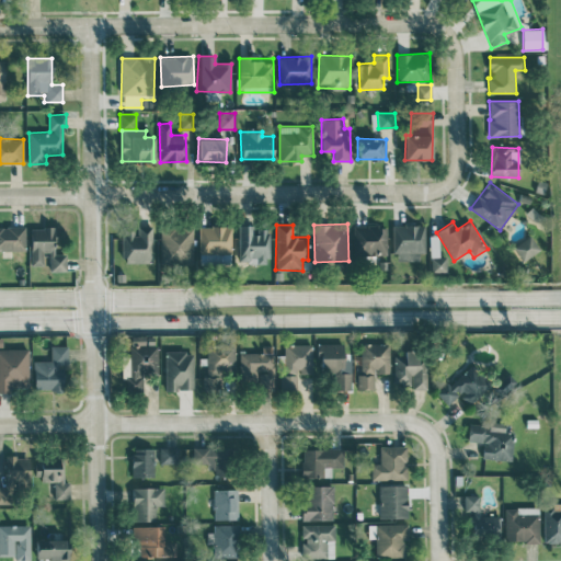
[(423,225),(395,225),(395,261),(423,260),(423,225)]
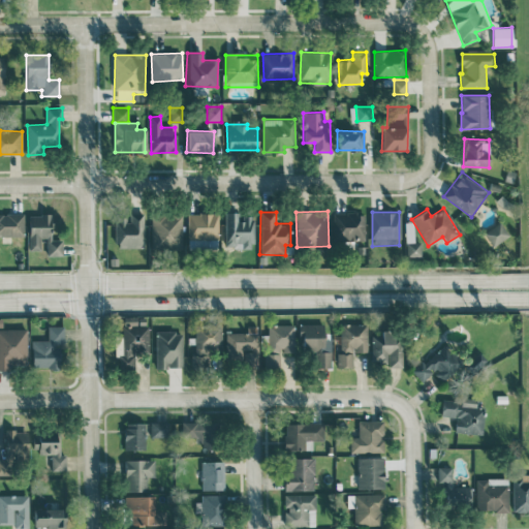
[(0,213),(0,236),(24,236),(23,213),(0,213)]
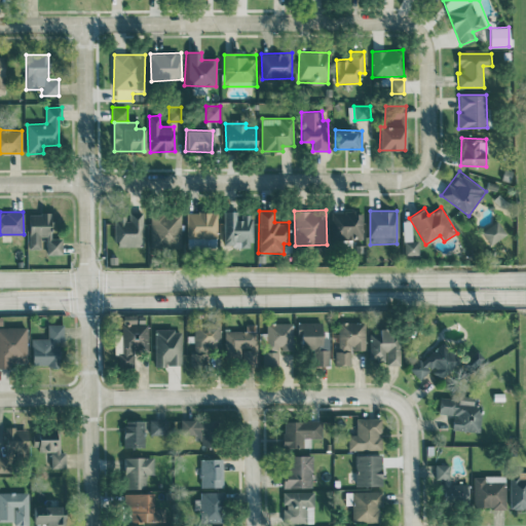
[(143,246),(143,212),(128,212),(128,216),(115,217),(115,247),(143,246)]
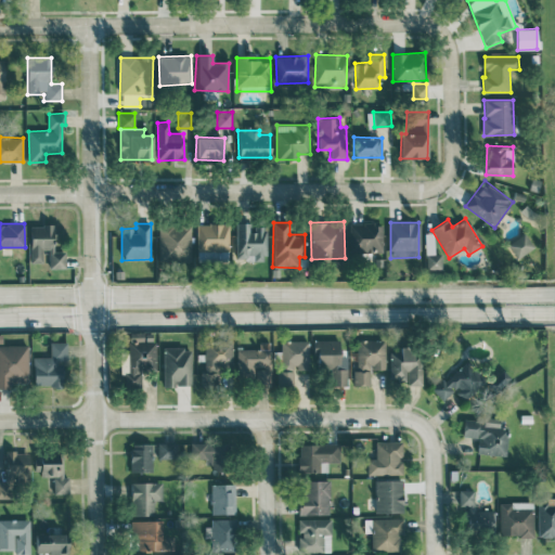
[(159,261),(192,260),(191,223),(158,224),(159,261)]
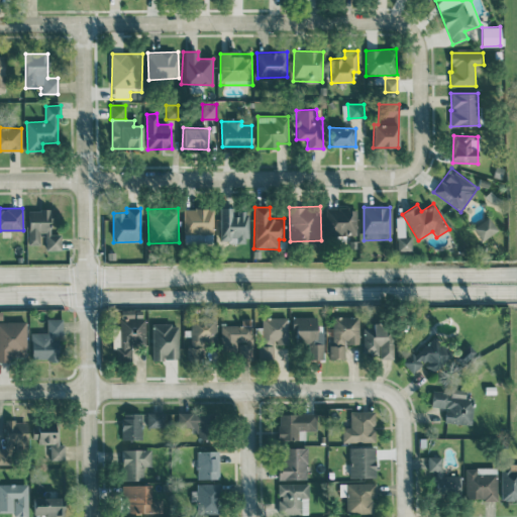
[(184,244),(213,244),(213,208),(184,209),(184,244)]
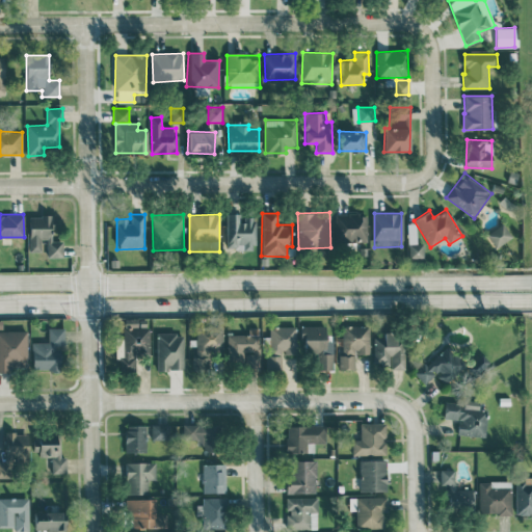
[(255,217),(241,218),(241,214),(224,214),(225,248),(256,247),(255,217)]
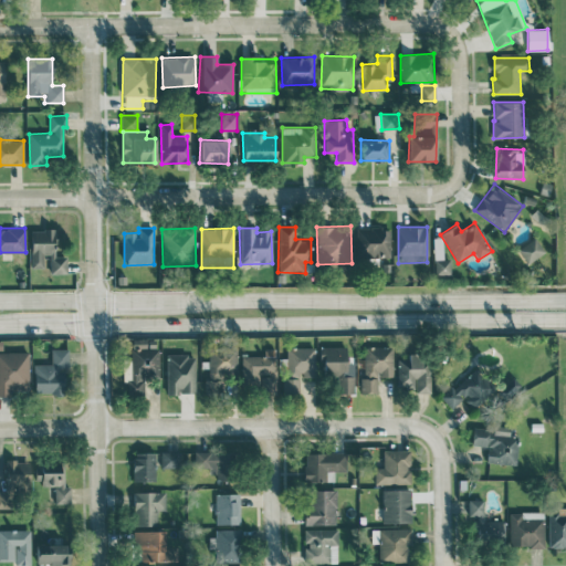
[(356,228),(356,258),(391,257),(391,228),(356,228)]
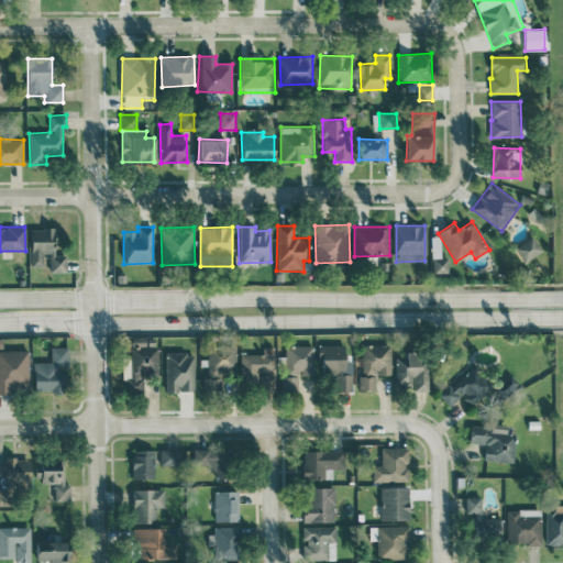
[(54,228),(30,228),(30,266),(43,266),(43,254),(50,254),(50,273),(66,273),(66,254),(54,254),(54,228)]
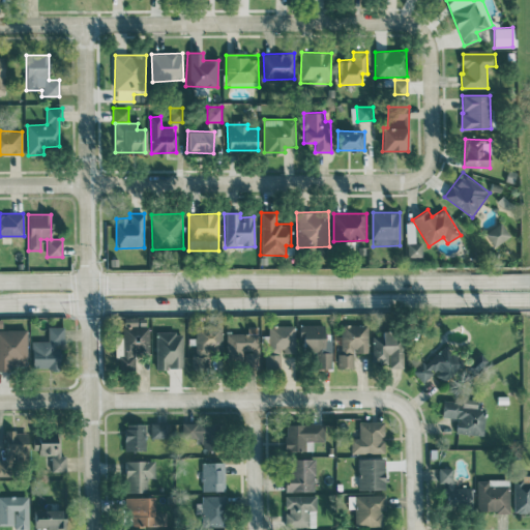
[(483,233),(494,248),(510,237),(501,223),(483,233)]
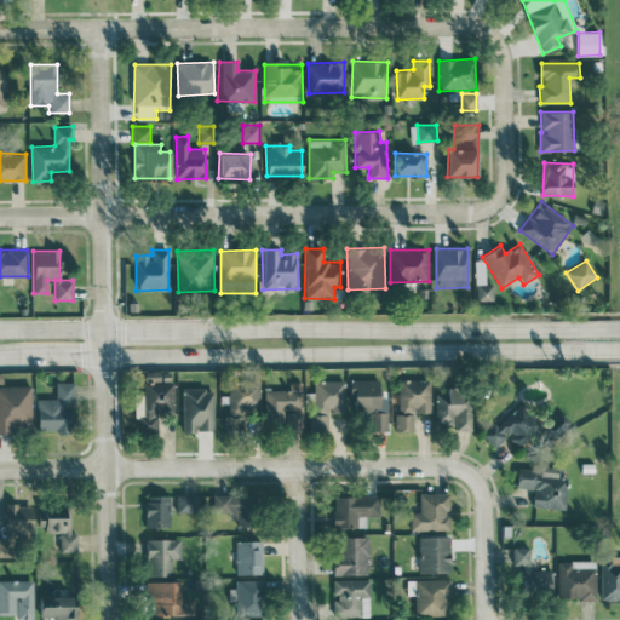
[(494,302),(493,285),(476,285),(477,302),(494,302)]
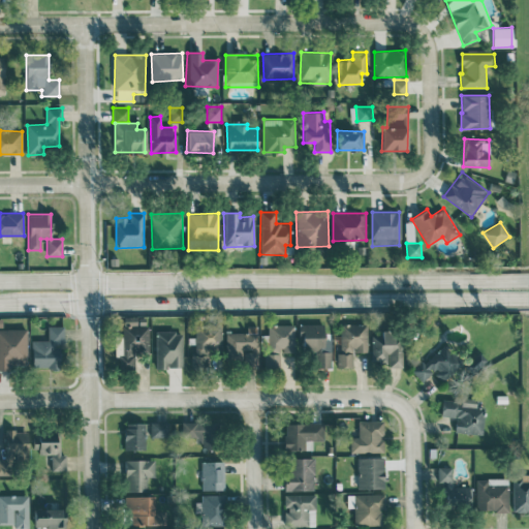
[(148,353),(148,318),(122,318),(122,369),(134,369),(134,353),(148,353)]
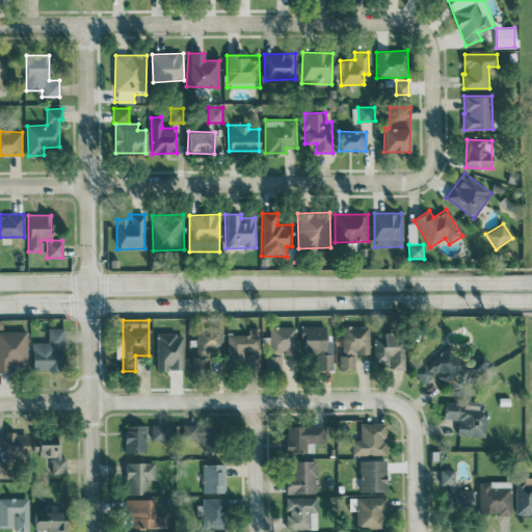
[(334,353),(325,353),(325,325),(301,326),(302,353),(317,353),(318,372),(335,371),(334,353)]
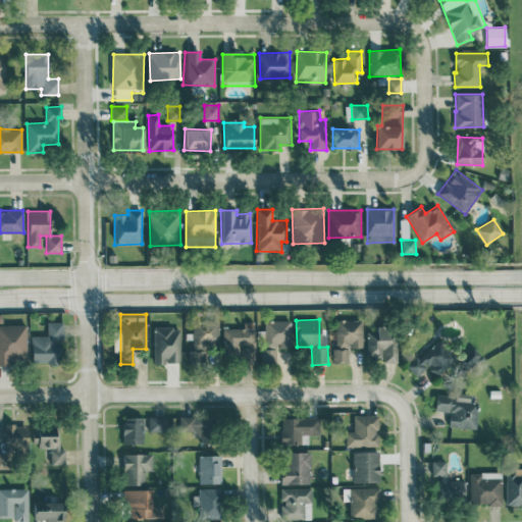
[(335,319),(335,350),(332,350),(331,362),(348,362),(348,347),(362,348),(362,320),(335,319)]
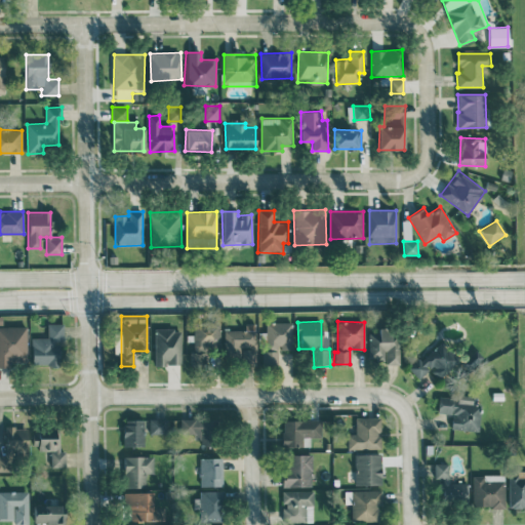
[(219,322),(191,323),(193,366),(205,365),(205,349),(219,349),(219,322)]
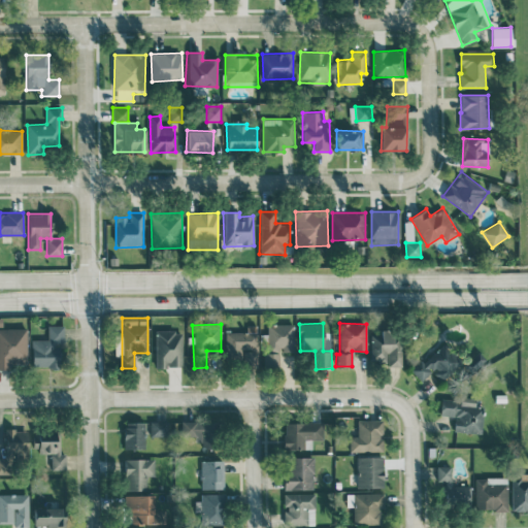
[(293,352),(294,324),(267,324),(267,353),(264,352),(263,366),(279,366),(279,352),(293,352)]
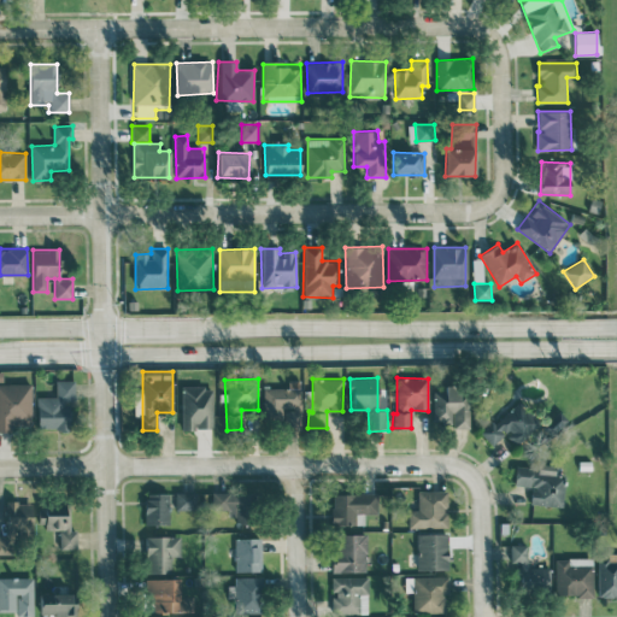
[(70,430),(70,403),(75,401),(75,380),(56,381),(56,397),(36,398),(37,430),(70,430)]
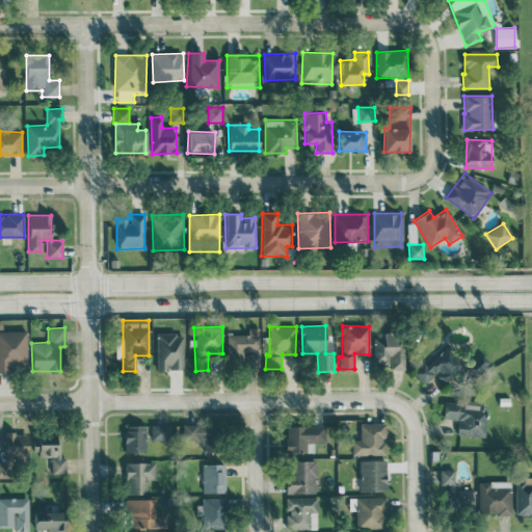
[(227,335),(228,363),(244,362),(244,371),(260,371),(259,327),(248,327),(248,334),(227,335)]
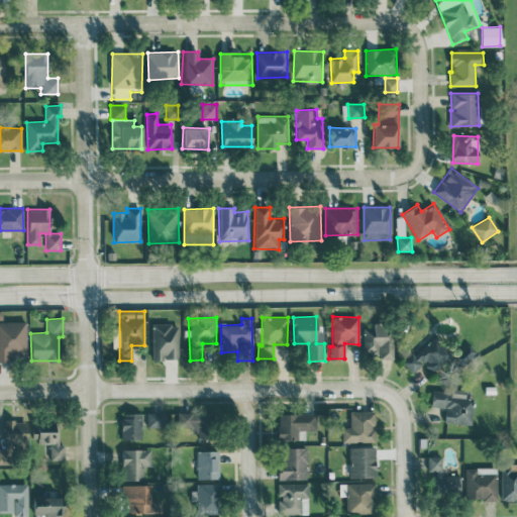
[(0,362),(10,362),(10,355),(26,355),(26,321),(0,321),(0,362)]
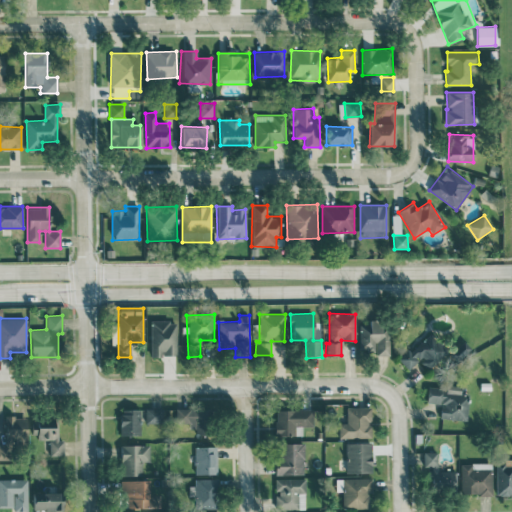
[(176,321),(150,321),(151,357),(176,356),(176,321)]
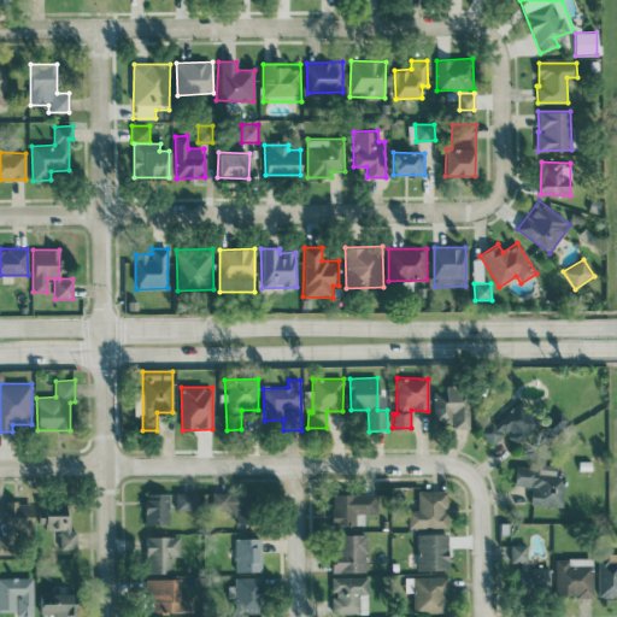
[(434,391),(433,419),(442,419),(442,428),(470,429),(470,387),(444,387),(444,391),(434,391)]
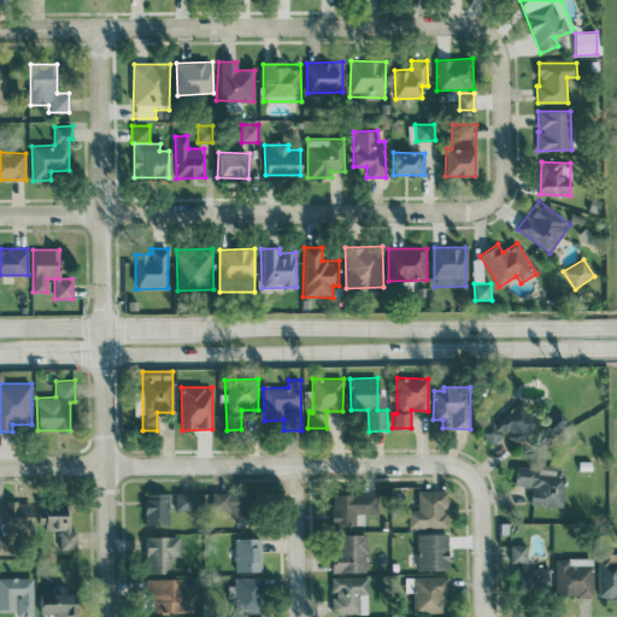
[(492,421),(480,433),(492,446),(505,433),(516,445),(538,424),(517,401),(494,423),(492,421)]
